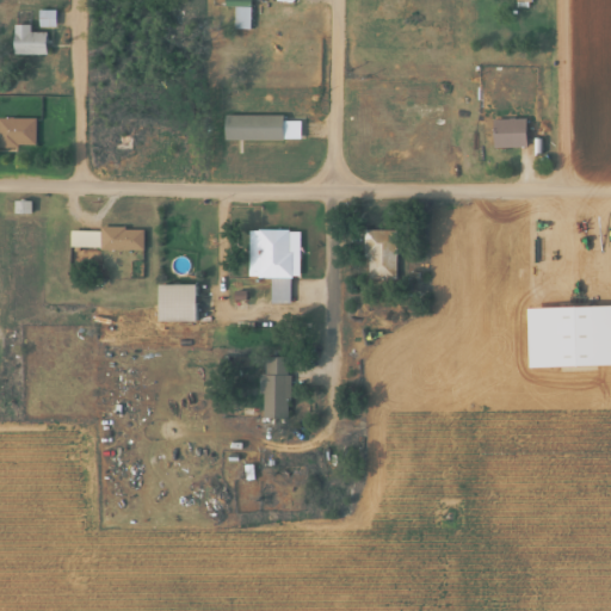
[(248,0),(222,0),(223,6),(232,6),(232,30),(250,30),(248,0)]
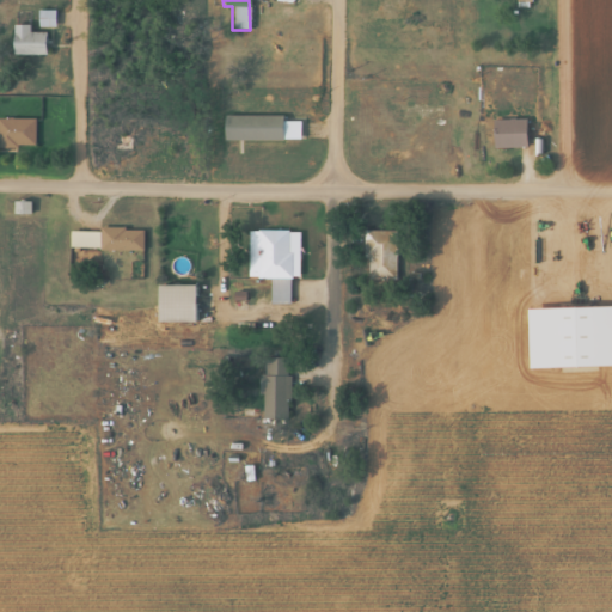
[(54,11),(37,11),(37,26),(54,26),(54,11)]
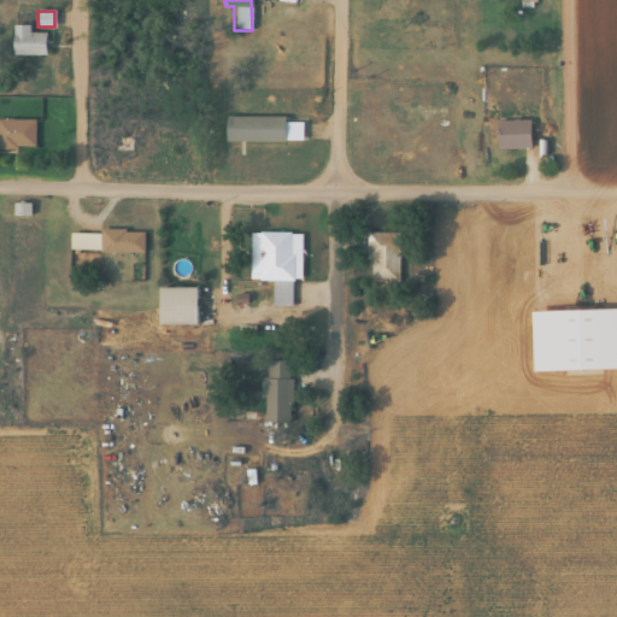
[(45,56),(45,33),(28,33),(28,24),(12,24),(12,56),(45,56)]
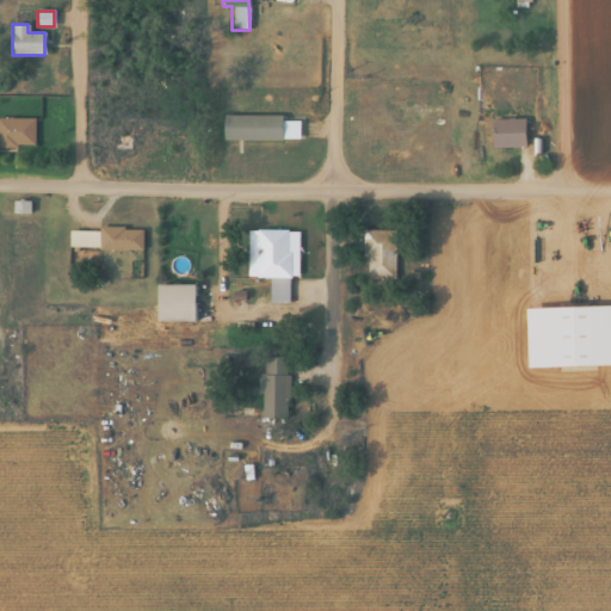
[(223,116),(223,141),(281,141),(281,116),(223,116)]
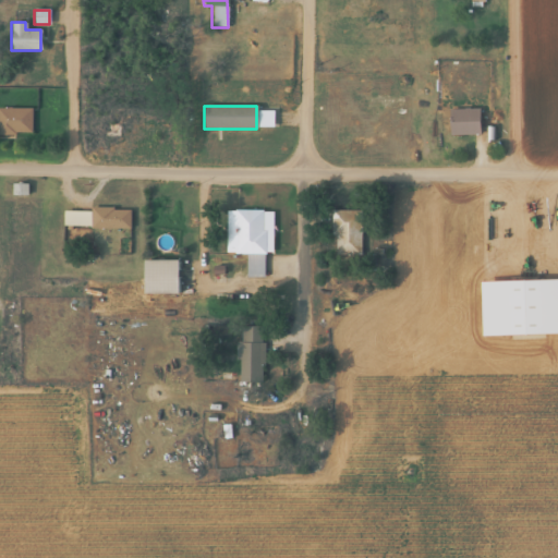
[(32,109),(0,108),(0,134),(32,134),(32,109)]
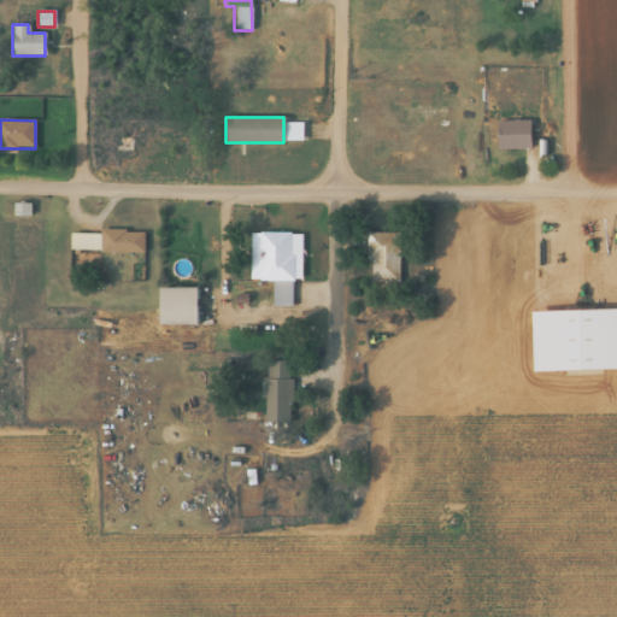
[(495,121),(495,150),(530,150),(530,121),(495,121)]
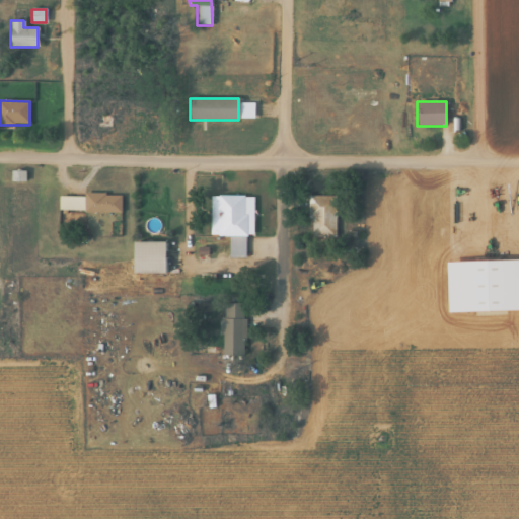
[(121,195),(58,195),(58,212),(121,212),(121,195)]
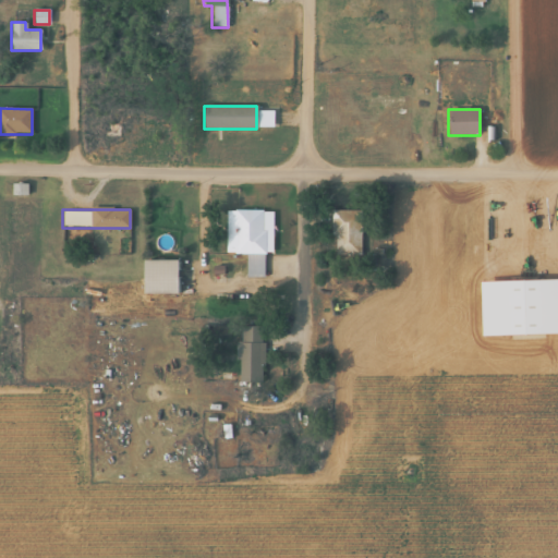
[(264,211),(234,210),(233,254),(246,255),(246,277),(263,277),(264,211)]
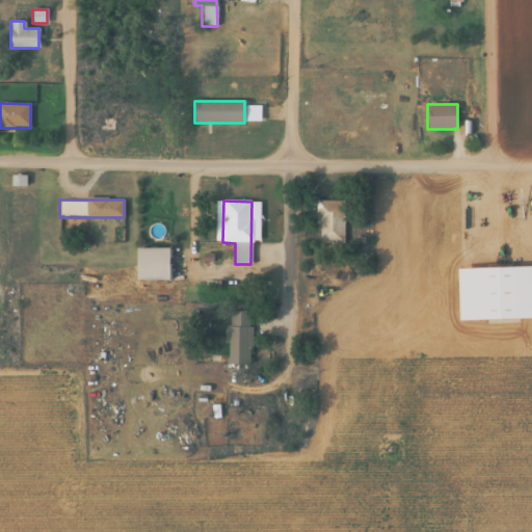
[(316,243),(343,243),(343,201),(316,201),(316,243)]
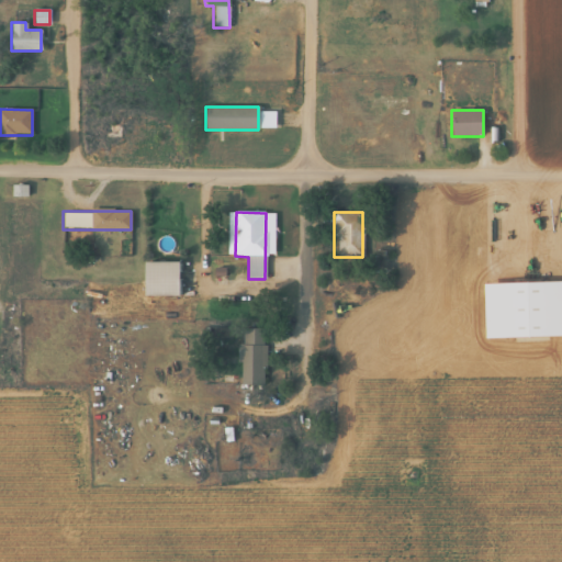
[(145,296),(179,296),(179,261),(145,261),(145,296)]
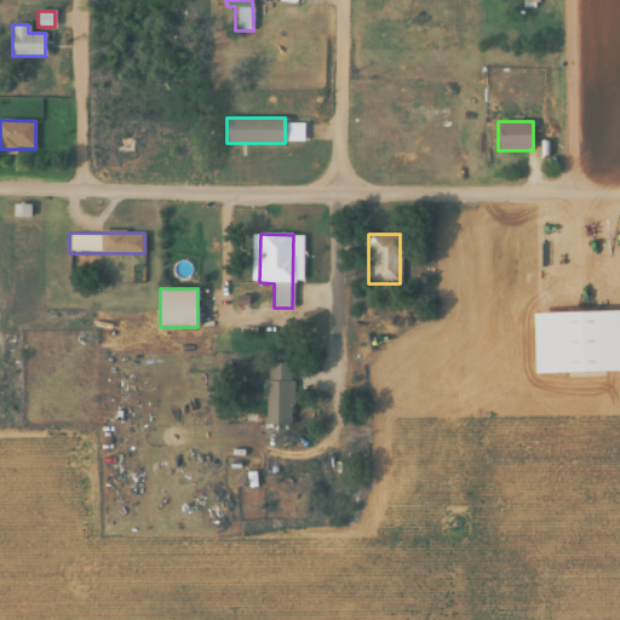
[(619,309),(533,311),(534,373),(619,371),(619,309)]
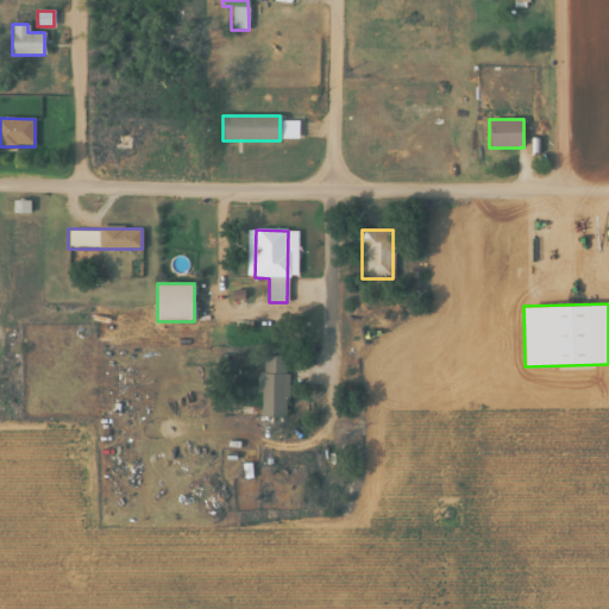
[(287,356),(259,356),(259,416),(287,416),(287,356)]
